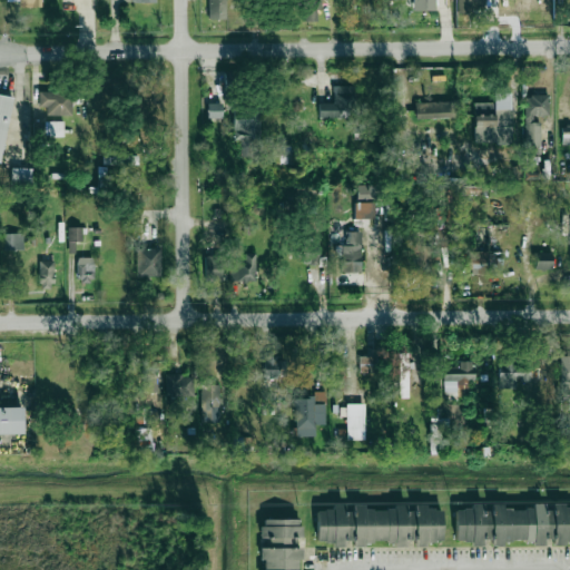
[(304,0),(304,21),(318,21),(318,0),(304,0)]
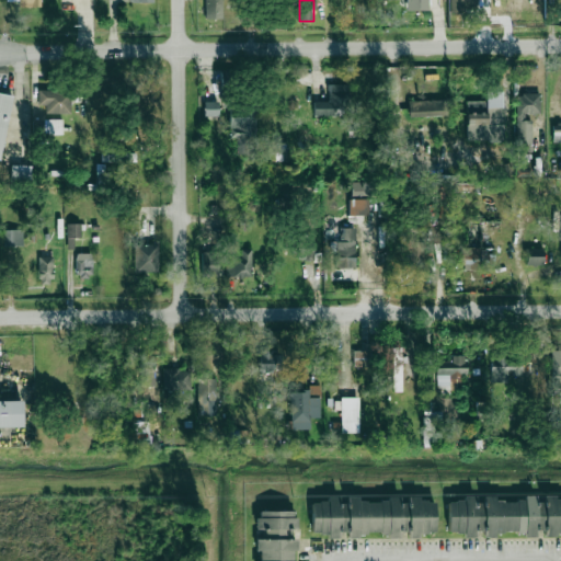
[(404,0),(405,10),(427,10),(426,0),(404,0)]
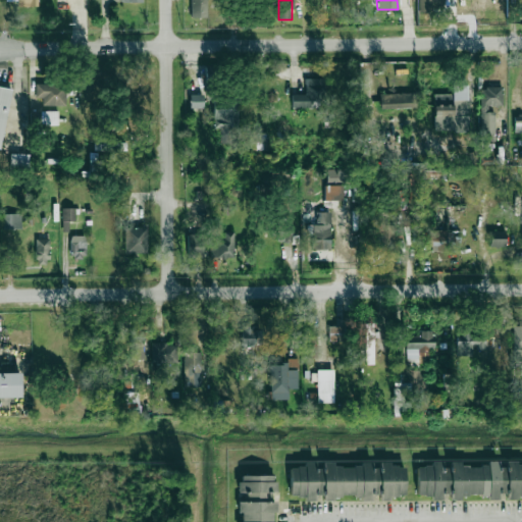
[(418,0),(418,9),(453,8),(453,0),(418,0)]
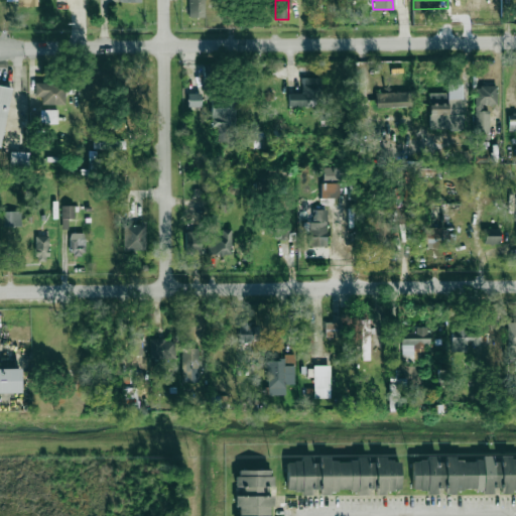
[(288,94),(288,106),(321,106),(321,78),(301,78),(301,93),(288,94)]
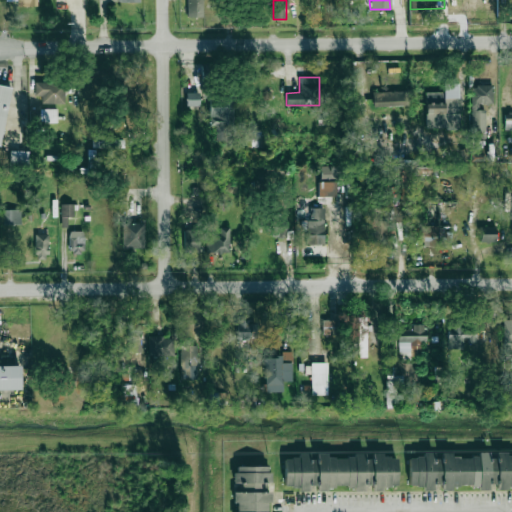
[(41,97),(42,104),(65,103),(64,81),(34,82),(34,97),(41,97)]
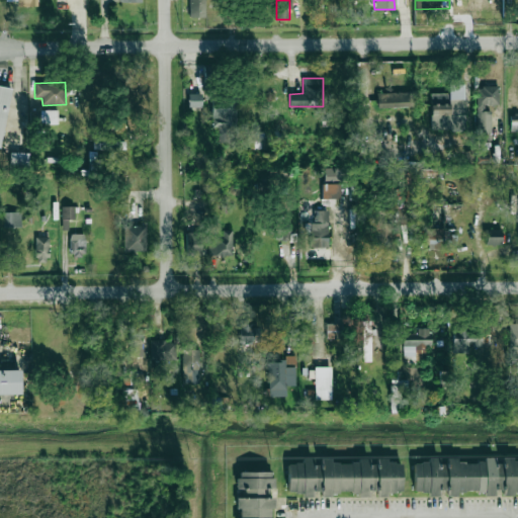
[(463,84),(448,84),(448,93),(430,93),(431,131),(464,131),(463,84)]
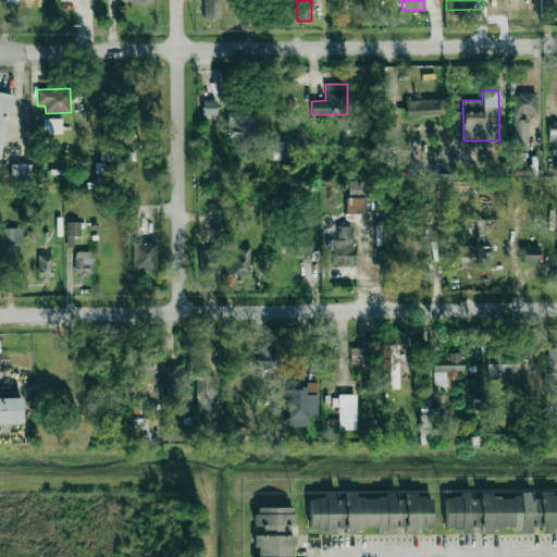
[(529,144),(528,115),(536,114),(535,93),(512,94),(514,144),(529,144)]
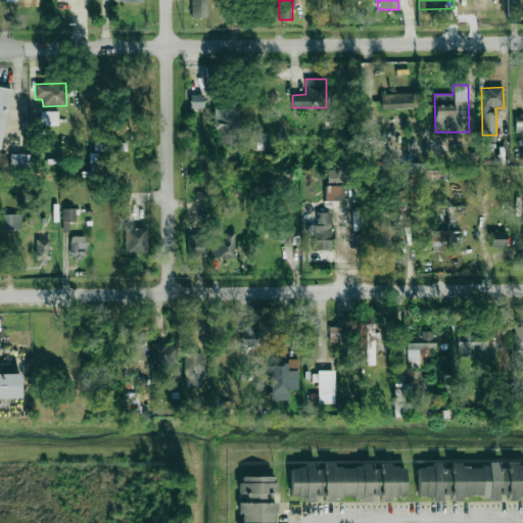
[(0,88),(0,144),(11,91),(0,88)]
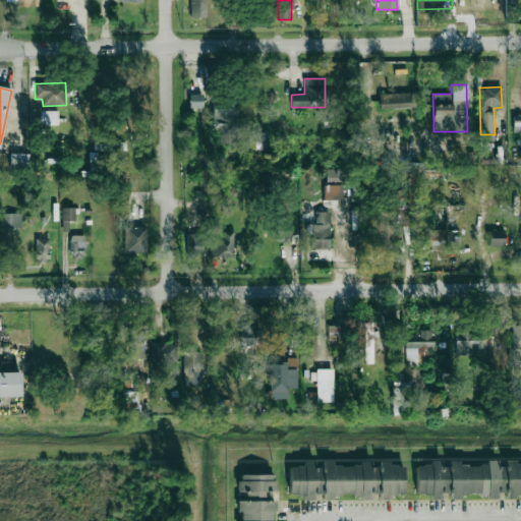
[(379,94),(380,109),(415,108),(415,93),(379,94)]
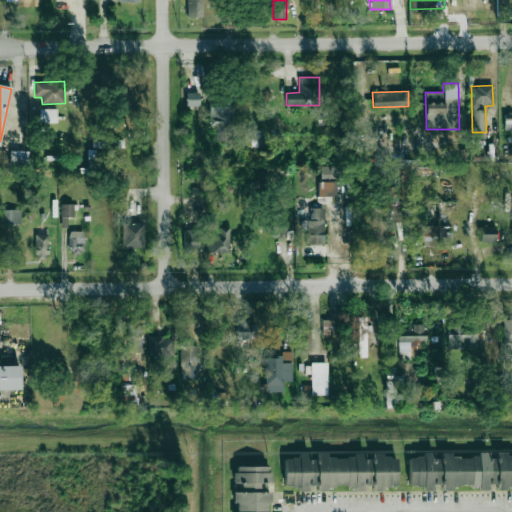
[(186,106),(199,106),(199,93),(186,93),(186,106)]
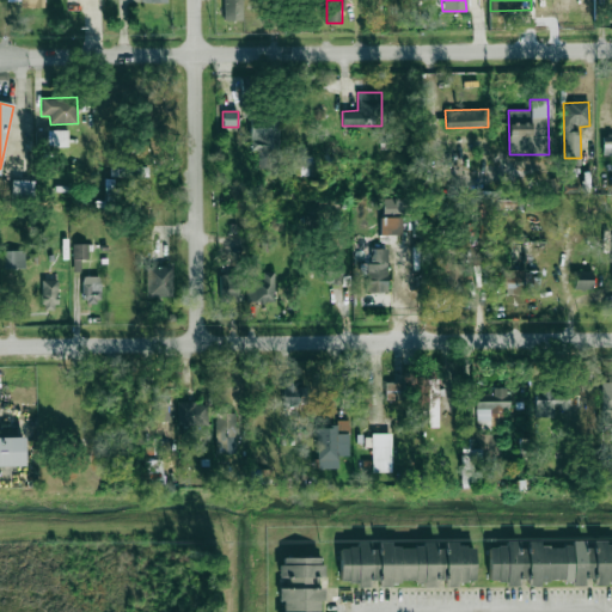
[(250,151),(258,151),(258,169),(276,167),(275,118),(249,118),(250,151)]
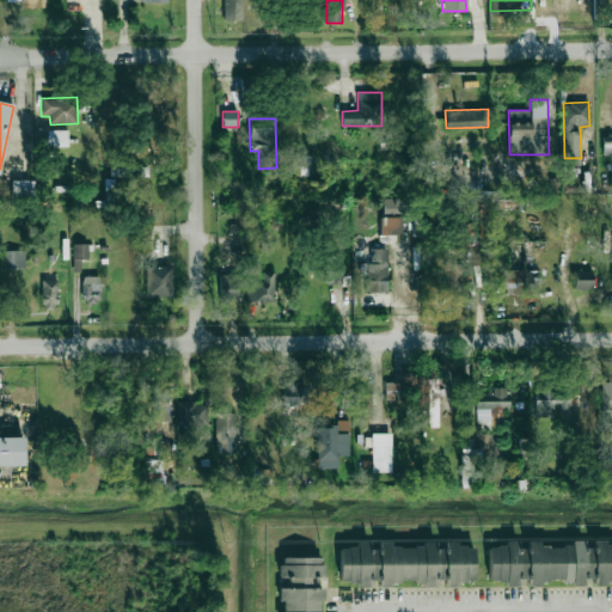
[(68,147),(68,130),(48,130),(48,146),(68,147)]
